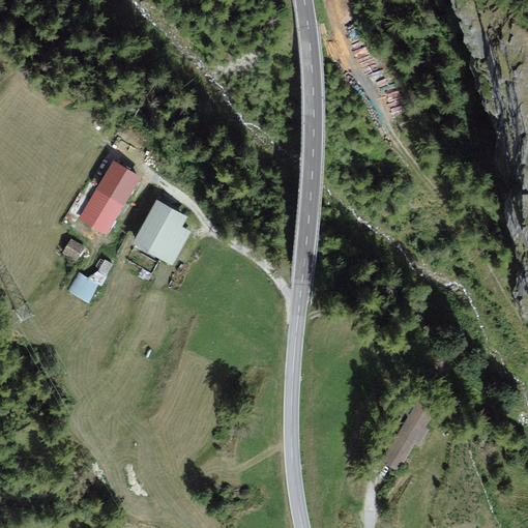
[(140,177),(115,162),(80,217),(90,225),(105,233),(140,177)]
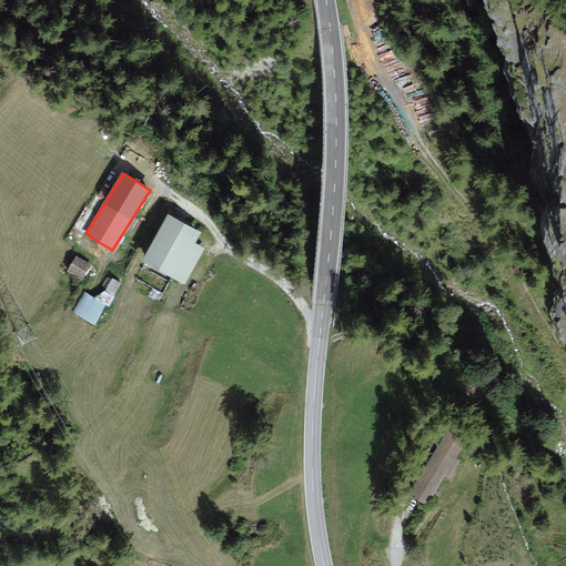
[(196,230),(168,214),(144,258),(181,276),(198,245),(190,242),(193,235),(196,230)]
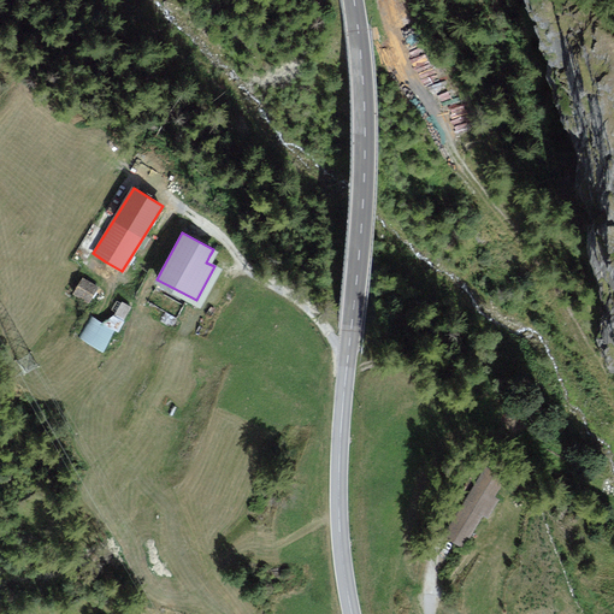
[(93,284),(81,277),(71,291),(84,299),(93,284)]
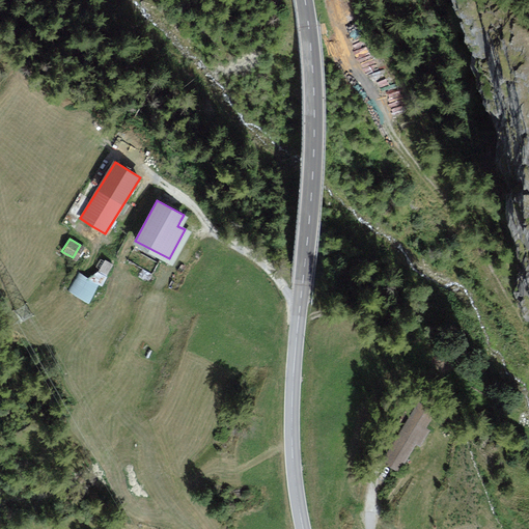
[(77,272),(66,291),(89,303),(110,260),(102,256),(91,279),(77,272)]
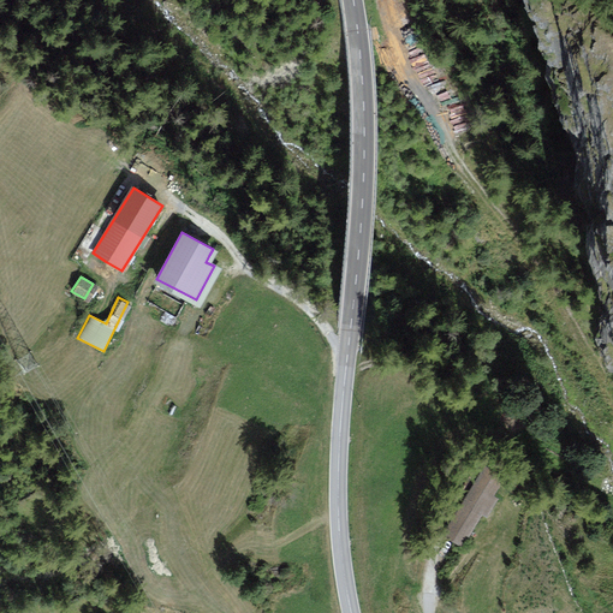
[(499,476),(482,466),(464,495),(444,531),(460,542),(499,476)]
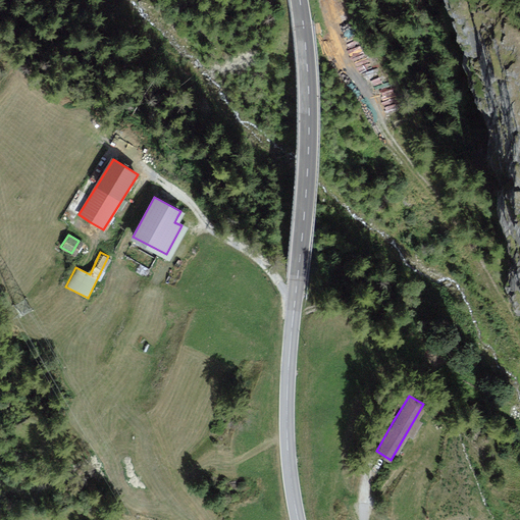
All buildings are outlined.
